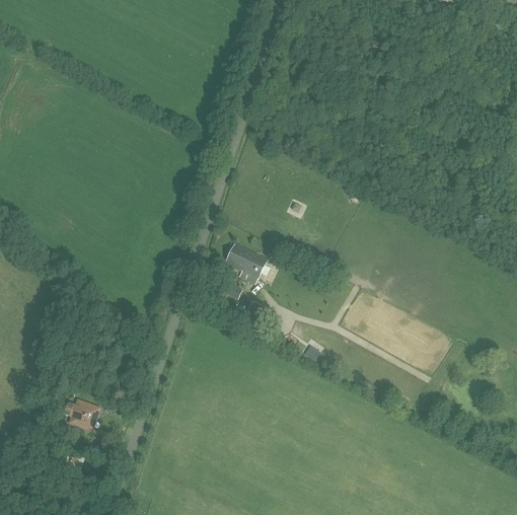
[(352,192),(349,198),(355,201),(359,196),(352,192)]
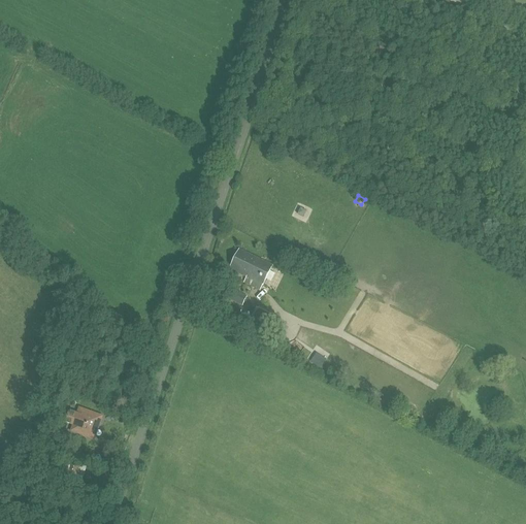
[(298,204),(295,211),(302,215),(305,207),(298,204)]
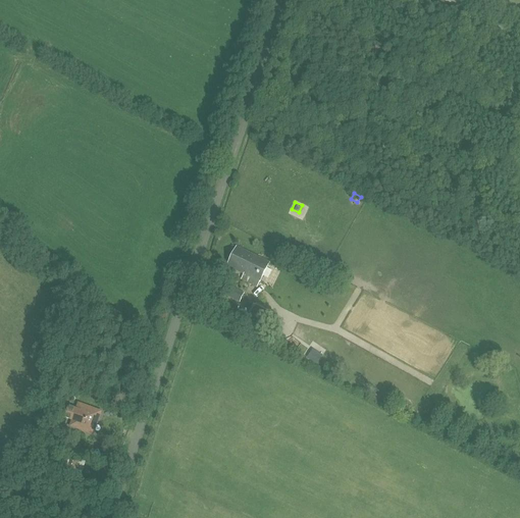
[(243,271),(258,278),(267,259),(235,244),(225,262),(243,270),(243,271)]
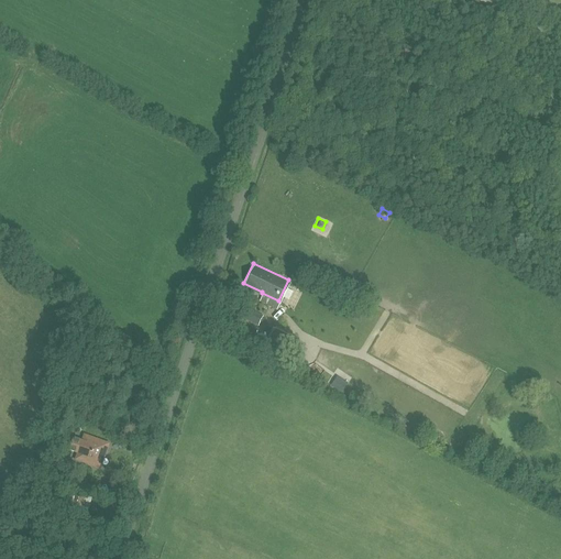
[(257,324),(262,313),(246,305),(242,315),(257,324)]
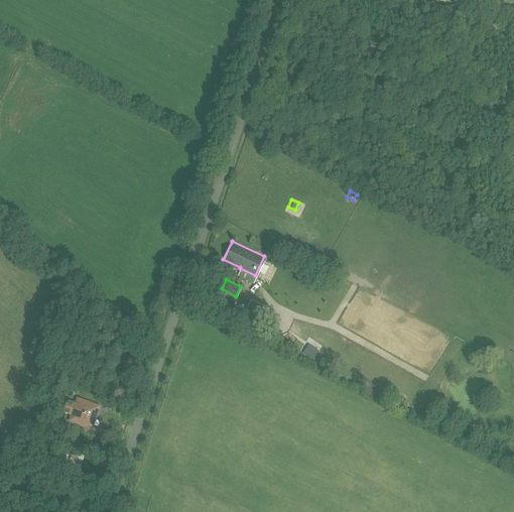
[(243,307),(257,314),(262,303),(248,296),(243,307)]
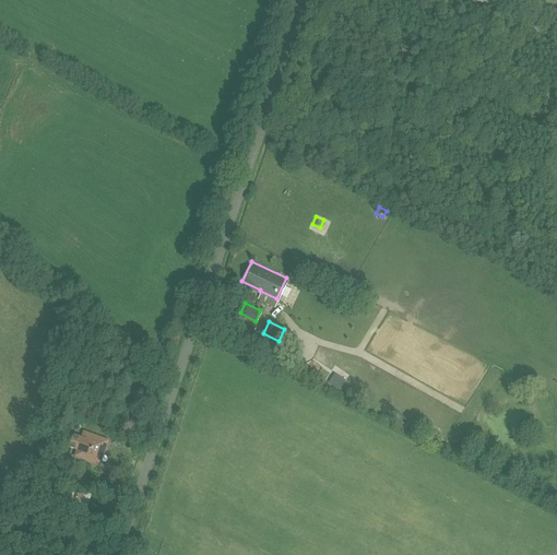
[(336,386),(342,379),(343,377),(332,370),(332,372),(327,379),(336,386)]
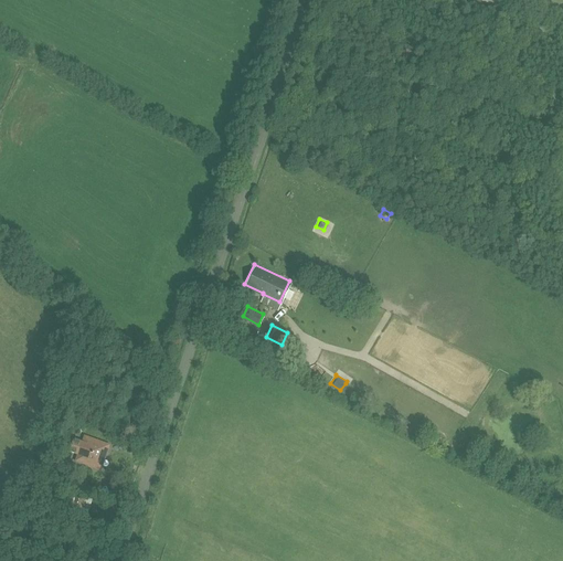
[(68,448),(77,452),(75,457),(98,465),(106,442),(83,434),(82,440),(73,436),(68,448)]
